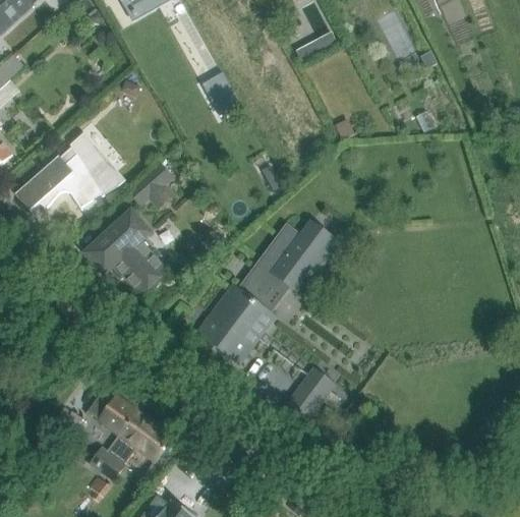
[(0,30),(32,2),(30,1),(31,0),(0,0),(0,30)]
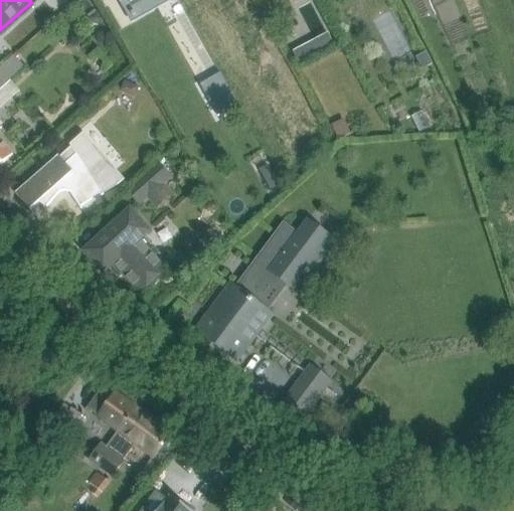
[(318,38),(324,48),(334,43),(328,32),(318,38)]
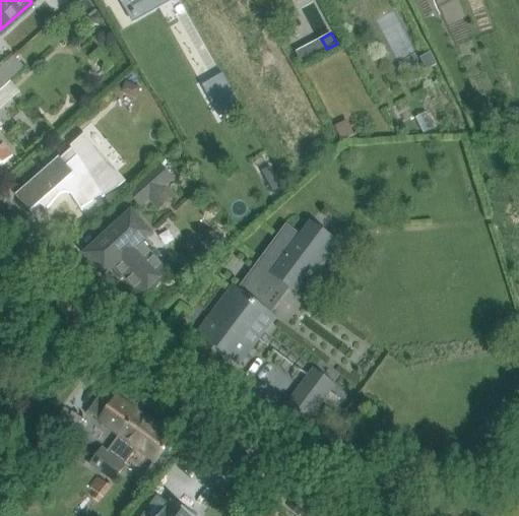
[(296,52),(302,62),(309,59),(303,48),(296,52)]
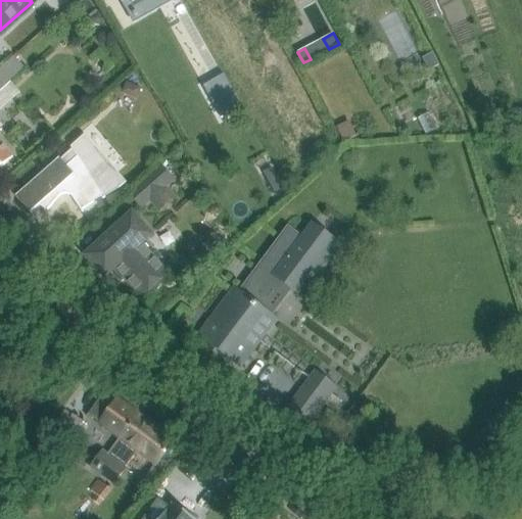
[(437,62),(431,50),(429,51),(421,55),(427,67),(435,63),(437,62)]
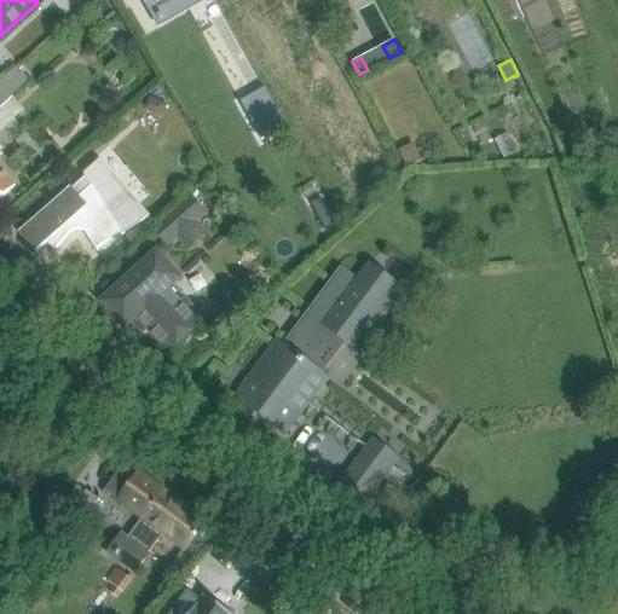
[(0,193),(15,181),(0,164),(0,103),(29,77),(16,63),(0,75),(0,193)]
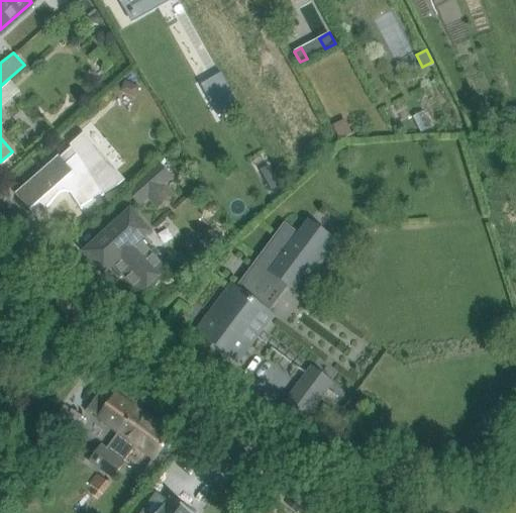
[(238,102),(220,70),(209,77),(226,108),(238,102)]
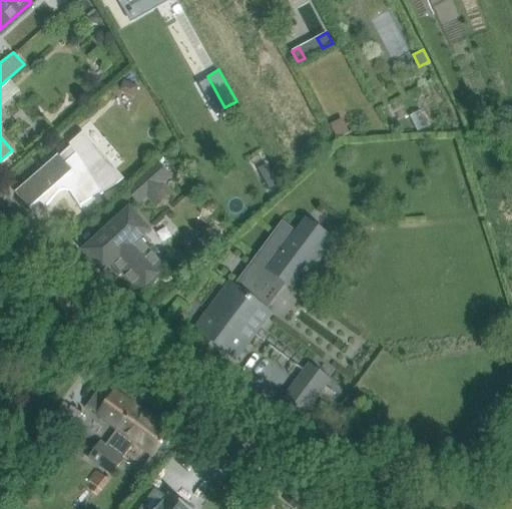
[(123,78),(118,88),(131,94),(134,92),(138,85),(123,78)]
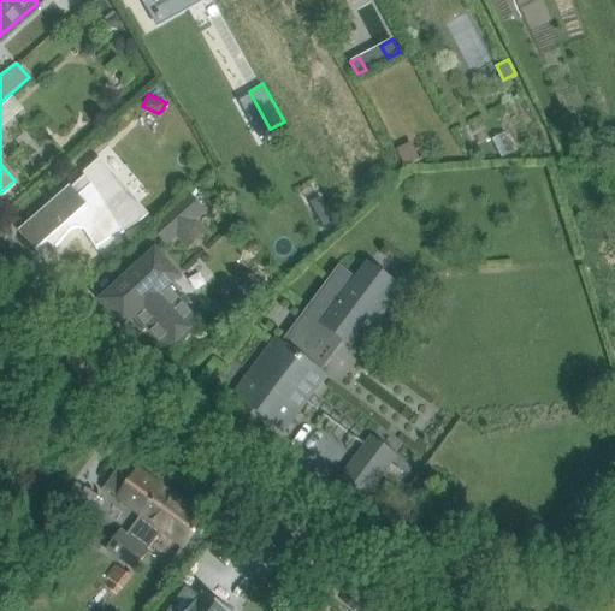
[(55,243),(67,229),(69,227),(70,226),(72,225),(74,224),(75,224),(77,224),(80,225),(81,225),(82,226),(83,229),(95,245),(96,245),(90,236),(104,227),(106,231),(110,229),(108,225),(114,220),(110,213),(112,211),(98,189),(95,191),(90,183),(78,194),(69,183),(17,227),(35,248),(49,235),(57,239),(54,243),(55,243)]
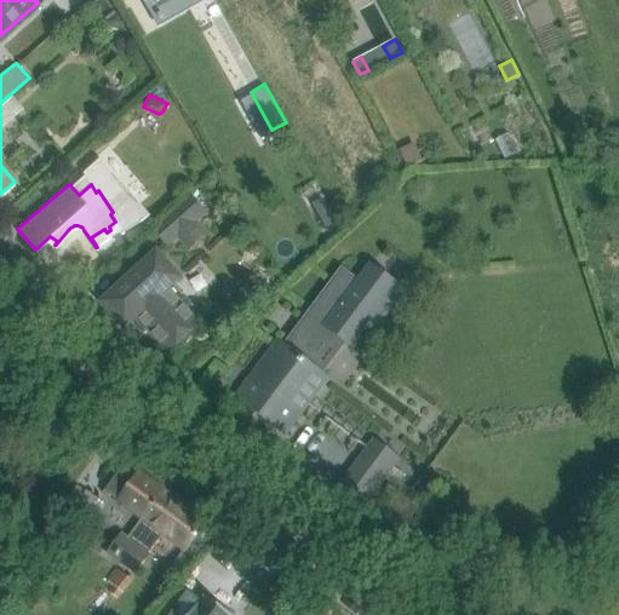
[(167,242),(177,234),(204,210),(187,191),(152,224),(167,242)]
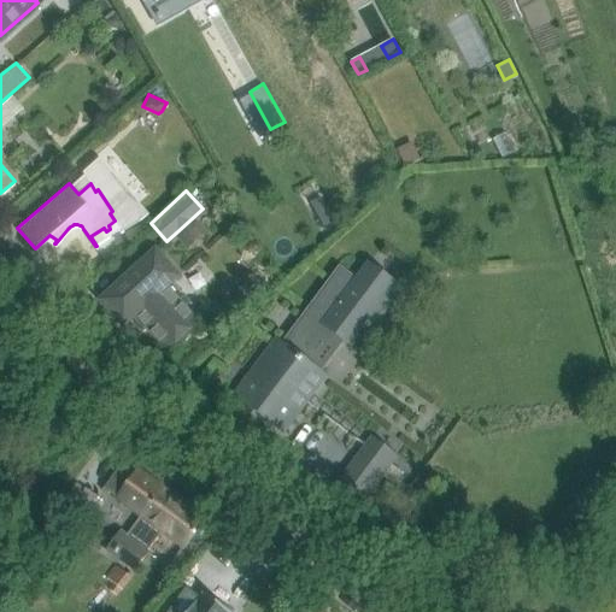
[(197,317),(177,296),(183,292),(170,278),(176,272),(154,249),(101,298),(123,322),(128,317),(141,330),(146,325),(164,346),(172,340),(174,342),(182,340),(188,334),(192,327),(189,323),(197,317)]
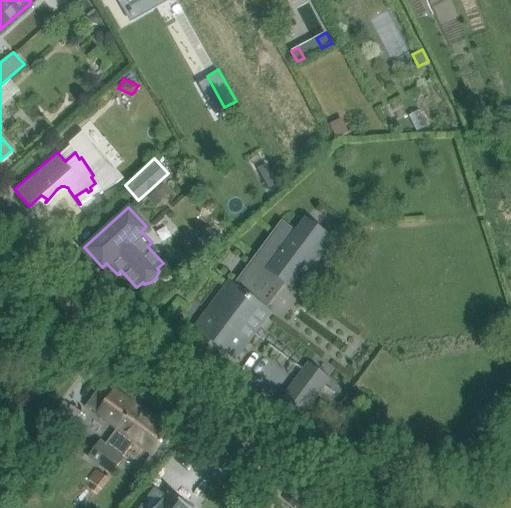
[(255,257),(234,285),(227,280),(206,309),(211,313),(200,329),(229,351),(241,335),(246,339),(268,310),(261,306),(282,277),(295,287),(299,282),(294,279),(302,269),(304,271),(308,266),(306,264),(313,254),(317,257),(332,238),(303,217),(292,231),(285,226),(259,260),(255,257)]
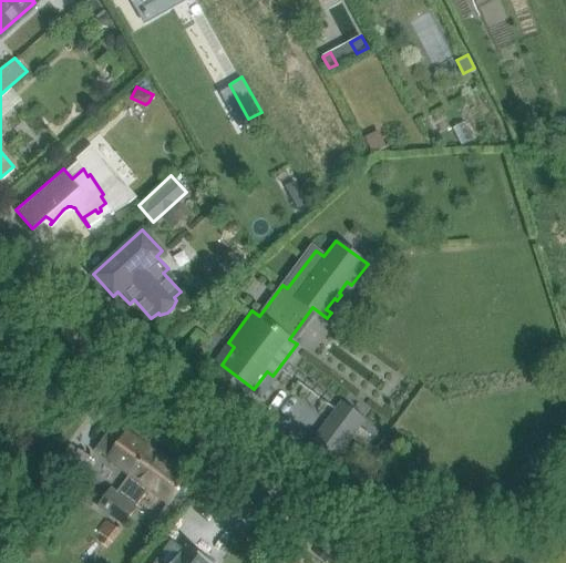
[(336,406),(299,452),(323,470),(353,431),(362,439),(368,431),(369,432),(370,431),(358,422),(353,428),(332,412),(337,407),(336,406)]
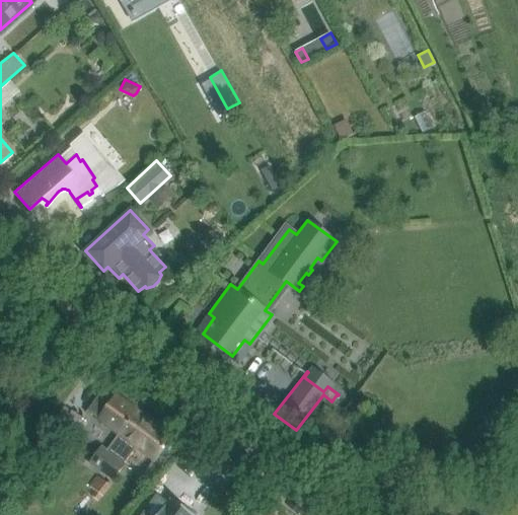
[(101,389),(87,409),(118,430),(104,449),(99,445),(89,458),(113,475),(123,462),(121,461),(135,442),(154,457),(171,435),(134,408),(116,393),(113,397),(101,389)]
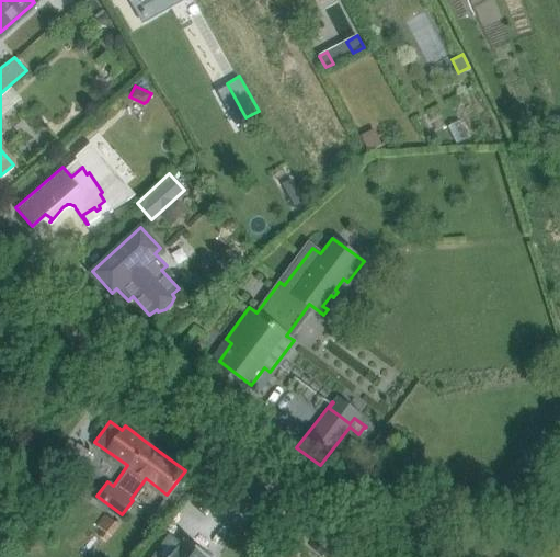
[(77,441),(57,469),(67,477),(87,447),(77,441)]
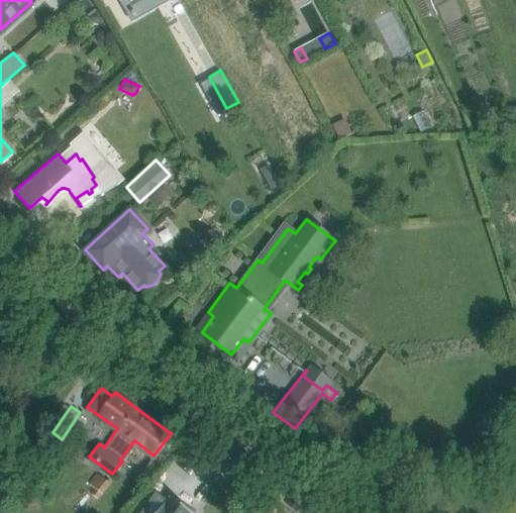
[(97,471),(89,482),(95,486),(91,492),(96,496),(100,490),(101,491),(109,480),(97,471)]
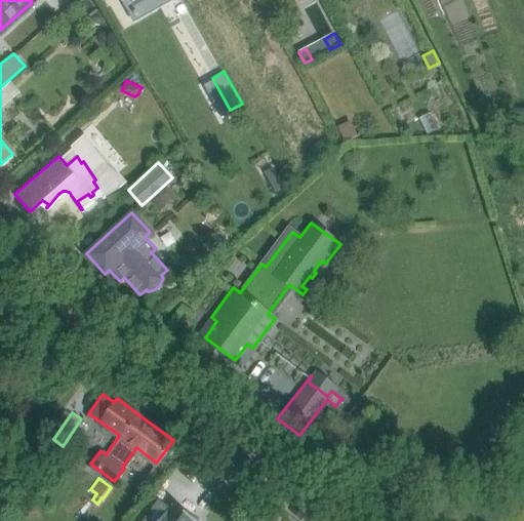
[(146,520),(142,518),(139,520),(196,520),(197,520),(171,502),(157,520),(146,520)]
